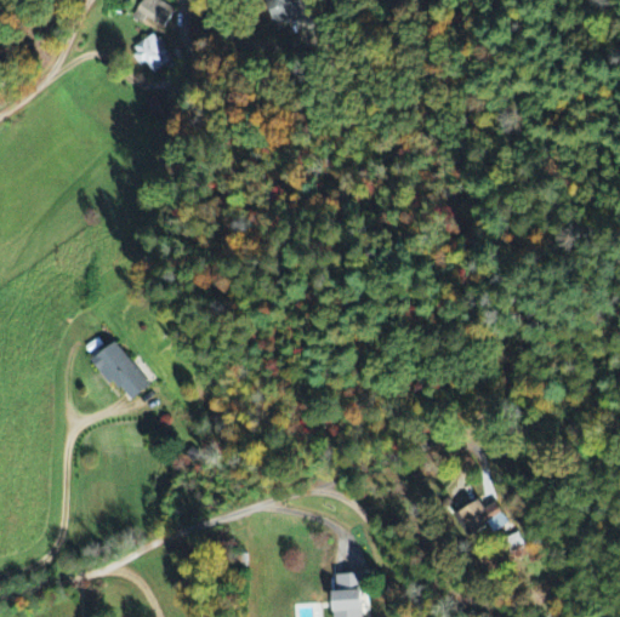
[(165,24),(172,4),(163,0),(140,0),(134,17),(142,21),(143,17),(165,24)]
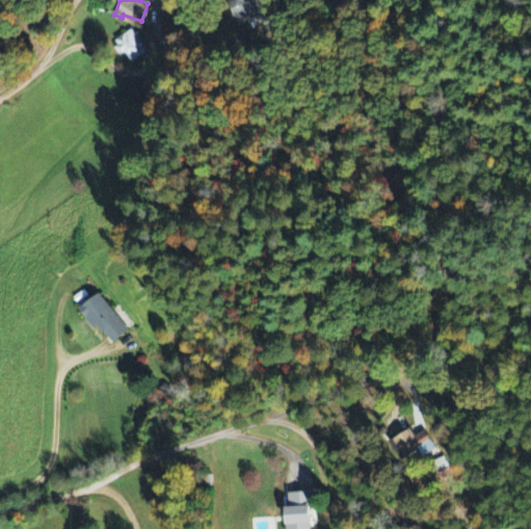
[(229,0),(234,20),(258,12),(255,0),(229,0)]
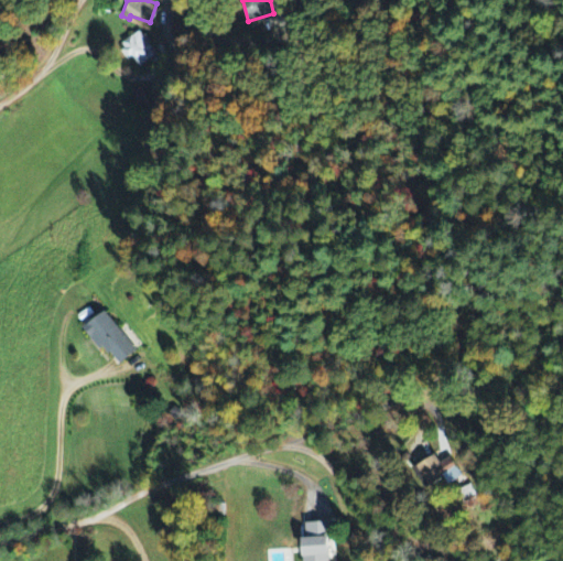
[(155,54),(139,28),(118,41),(128,57),(132,55),(138,65),(155,54)]
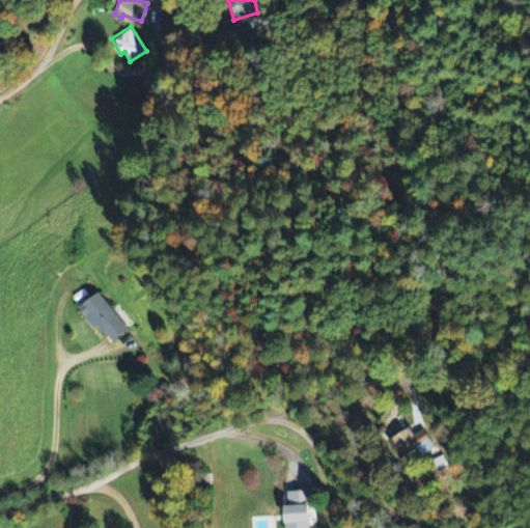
[(109,342),(128,328),(98,292),(80,305),(109,342)]
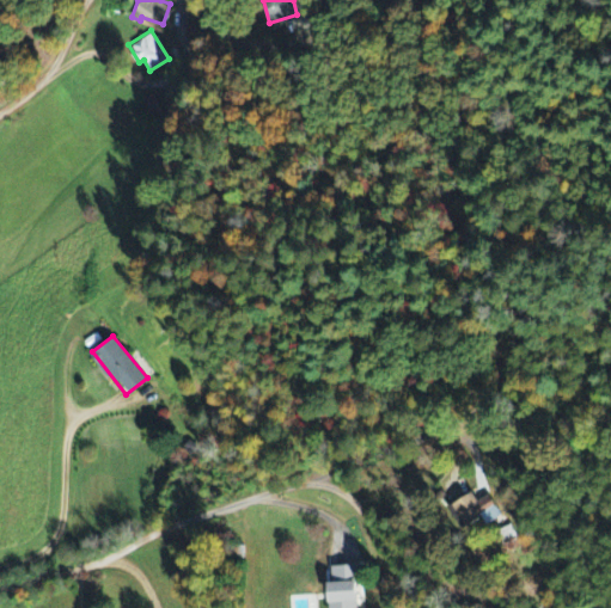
[(477,501),(471,491),(448,507),(463,528),(482,516),(487,522),(501,514),(488,493),(477,501)]
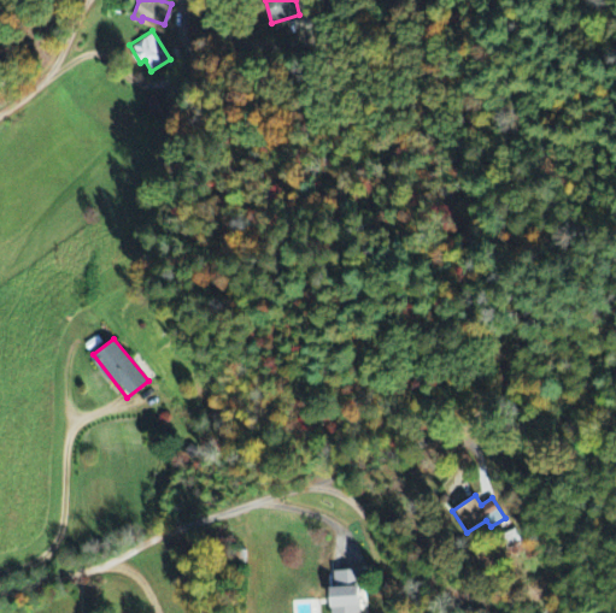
[(332,570),(333,612),(359,612),(358,569),(332,570)]
